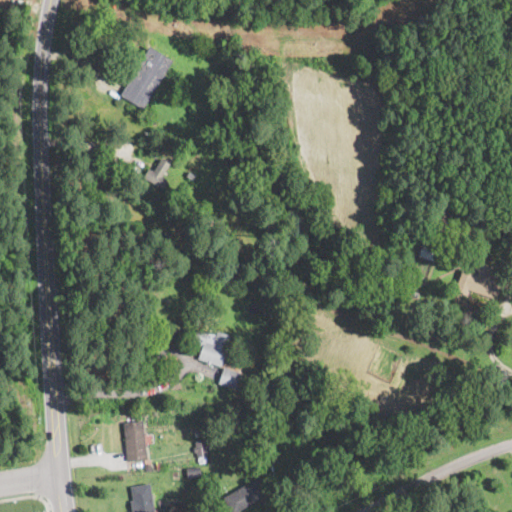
[(172,60),(143,109),(119,95),(148,46),(172,60)]
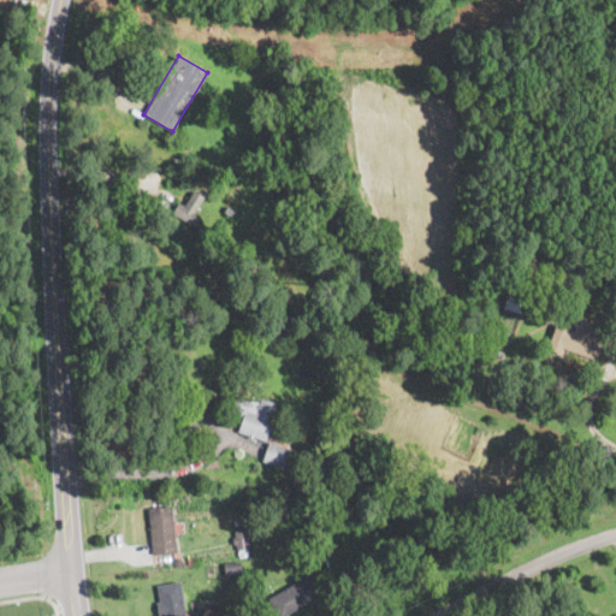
[(203,197),(195,212),(201,215),(194,226),(172,214),(179,202),(184,205),(191,190),(203,197)]
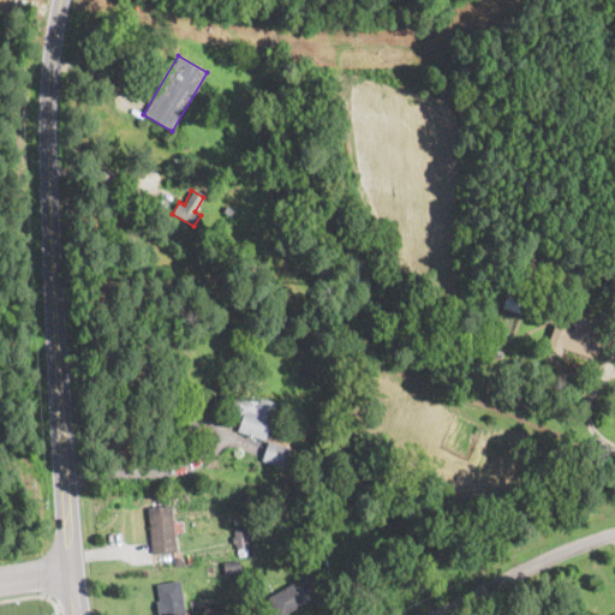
[(233,210),(230,216),(222,212),(226,206),(233,210)]
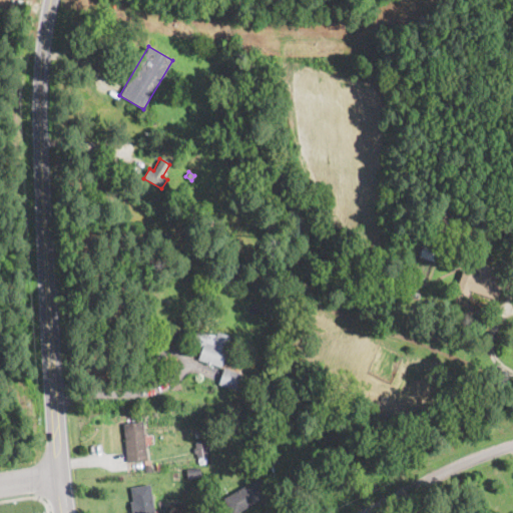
[(213,224),(206,232),(198,225),(205,216),(213,224)]
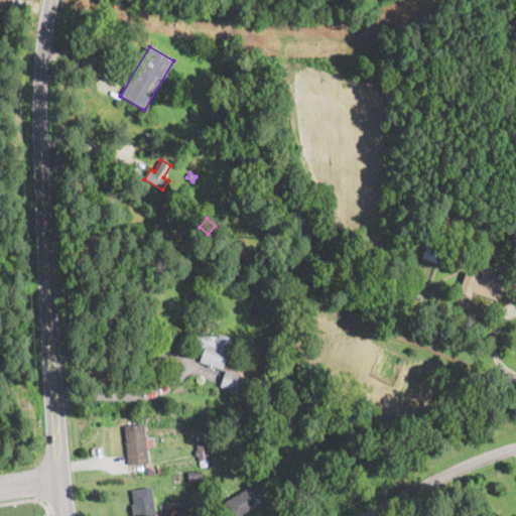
[(441,249),(437,262),(421,257),(427,237),(440,241),(438,248),(441,249)]
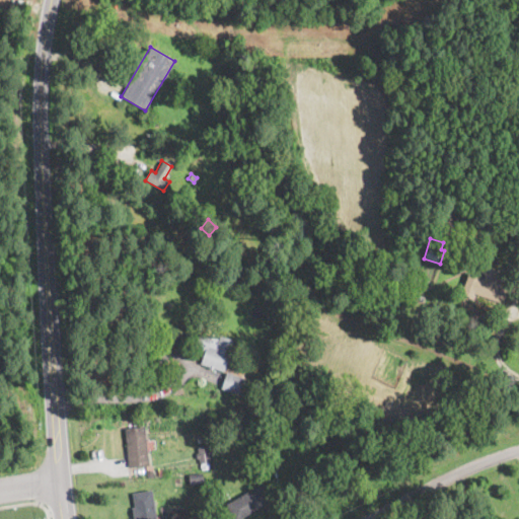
[(512,276),(508,287),(503,303),(474,293),(472,299),(460,295),(468,273),(477,277),(483,264),(512,274),(512,276)]
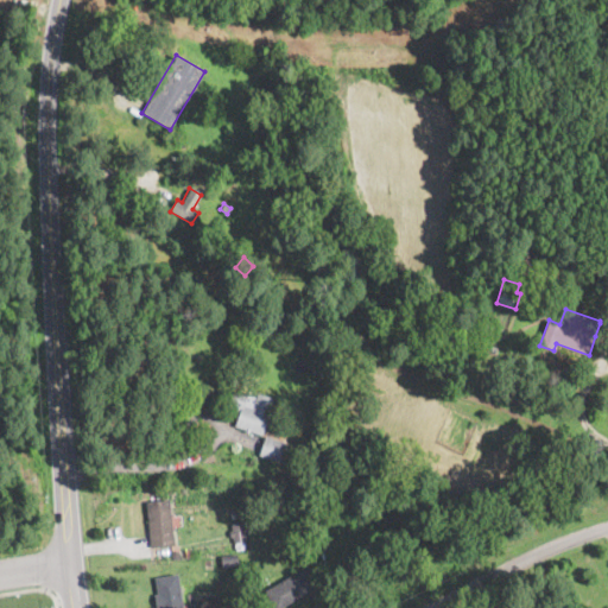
[(498,327),(496,343),(485,342),(487,325),(498,327)]
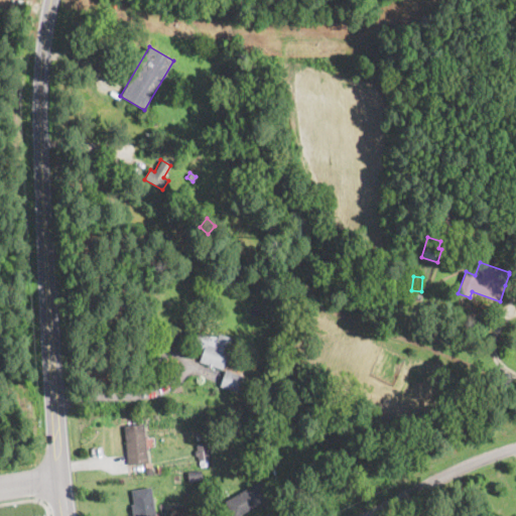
[(197,331),(216,337),(217,334),(232,338),(222,370),(199,362),(203,350),(191,346),(197,331)]
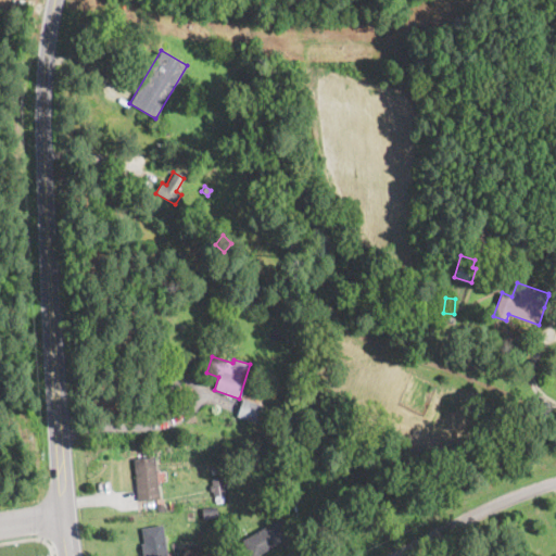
[(261,404),(255,421),(238,416),(243,399),(261,404)]
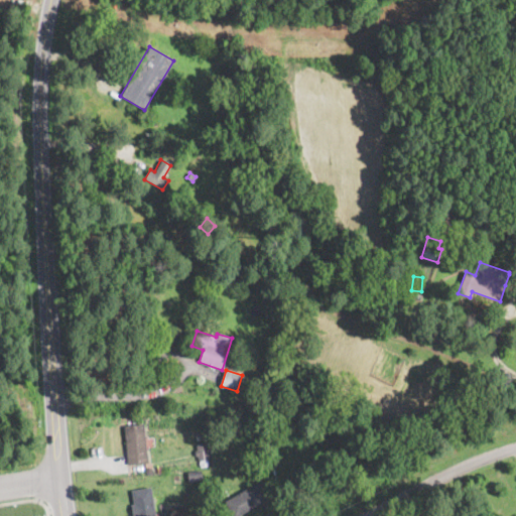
[(282,389),(280,401),(263,399),(265,387),(282,389)]
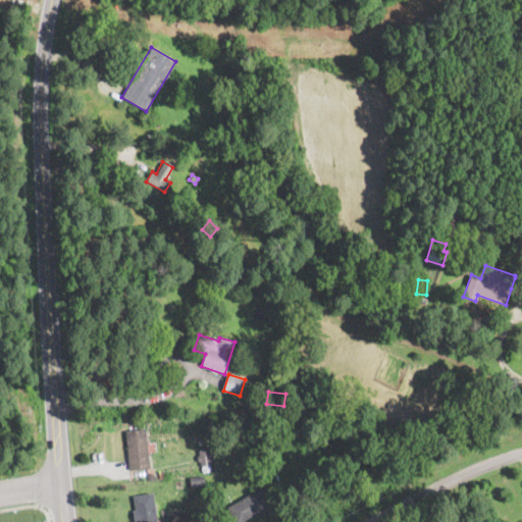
[(134,470),(131,470),(125,430),(146,428),(150,468),(134,470)]
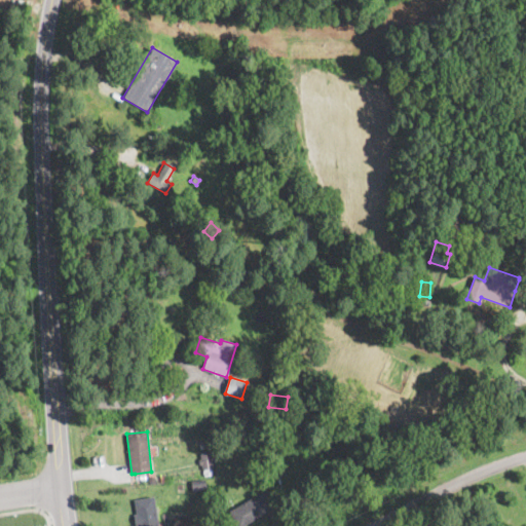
[(210,449),(201,450),(200,443),(209,442),(210,449)]
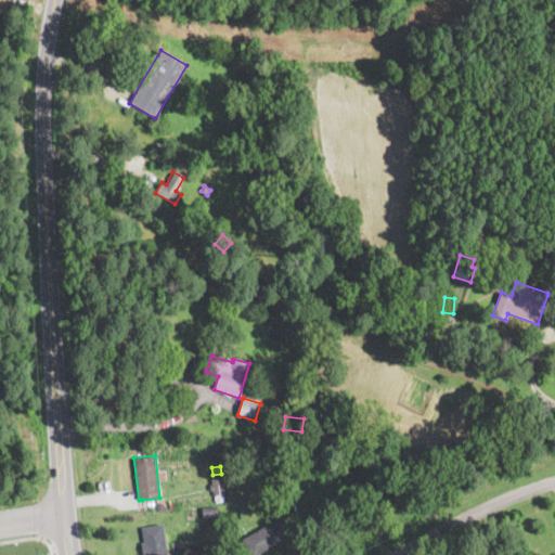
[(226,477),(228,494),(223,495),(224,502),(217,503),(216,497),(214,497),(214,491),(211,491),(210,490),(210,485),(213,485),(211,479),(226,477)]
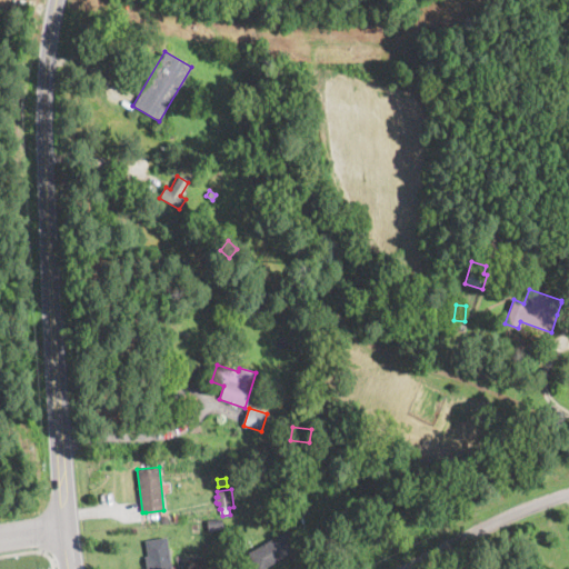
[(221,529),(207,530),(206,521),(221,520),(221,529)]
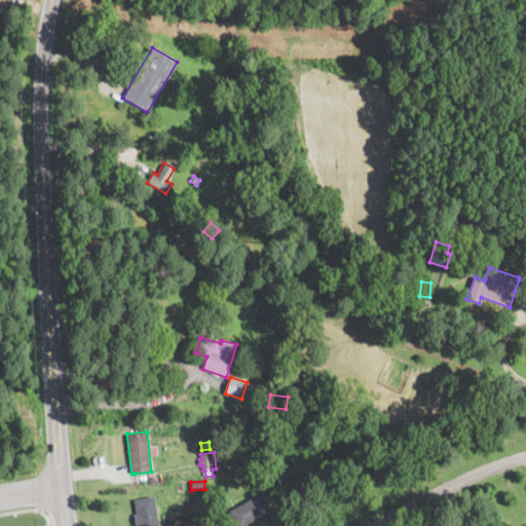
[(185,493),(177,493),(177,485),(185,485),(185,493)]
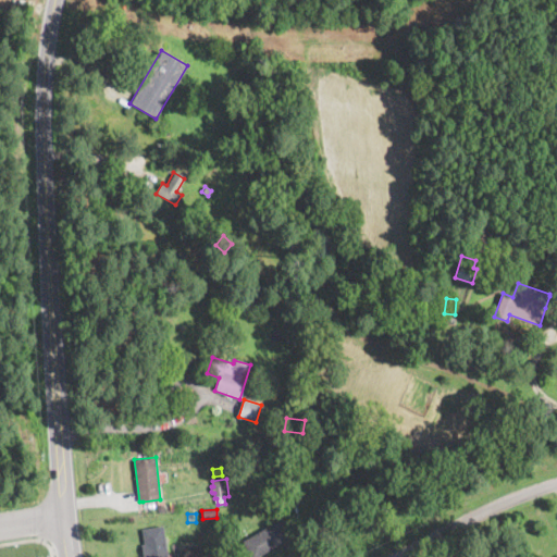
[(286,541),(259,556),(251,556),(242,541),(280,519),(292,537),(286,541)]
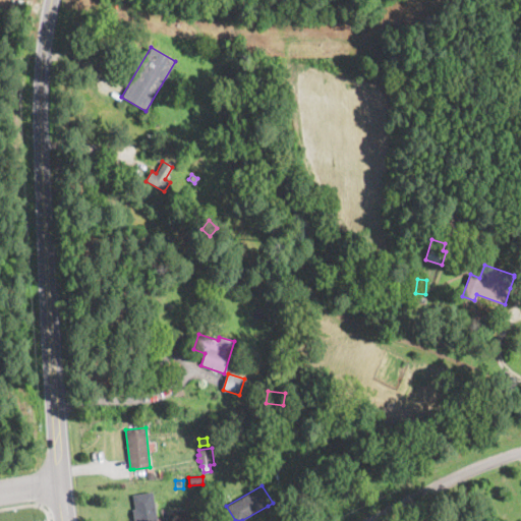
[(152,491),(156,520),(133,520),(131,510),(134,509),(132,496),(152,491)]
